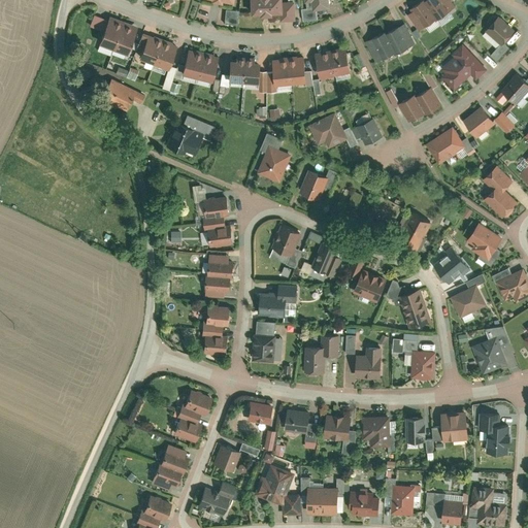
[(249,0),(250,14),(259,14),(260,17),(273,17),(273,13),(279,13),(281,22),(295,22),(295,4),(284,4),(283,0),(249,0)]
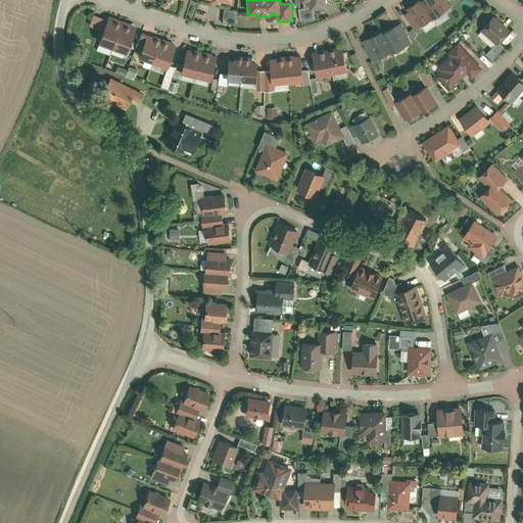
[(307,0),(306,0),(303,0),(304,8),(298,9),(300,21),(314,19),(313,8),(310,9),(307,0)]
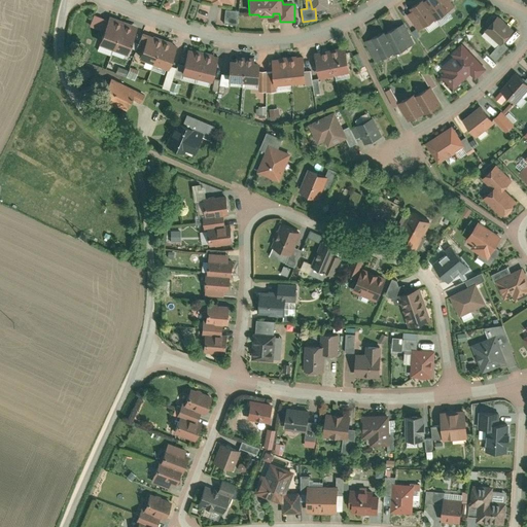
[(304,0),(304,1),(306,0),(309,0),(310,0),(312,9),(315,8),(329,6),(328,0),(304,0)]
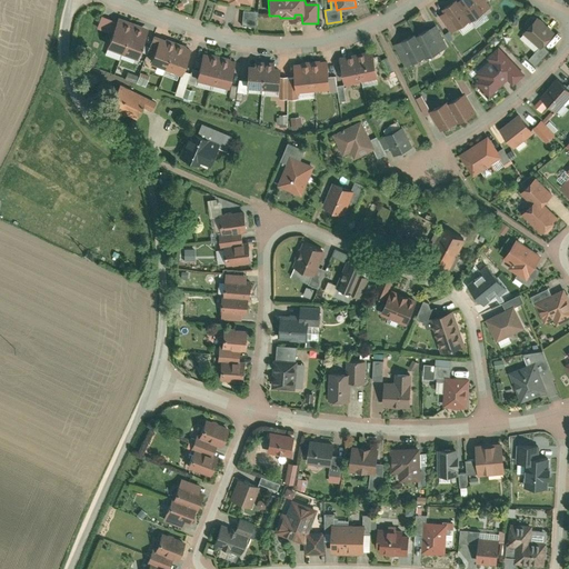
[(476,0),(458,0),(458,1),(471,20),(472,21),(486,12),(476,0)]
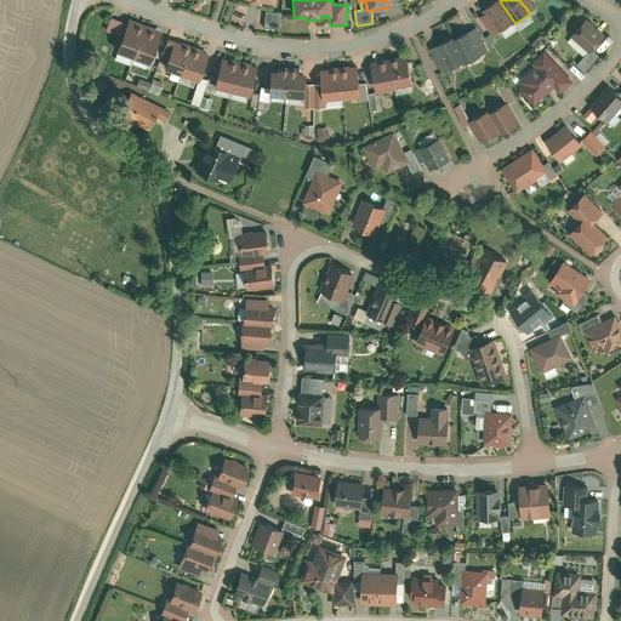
[(500,1),(483,12),(485,15),(483,17),(495,35),(514,22),(500,1)]
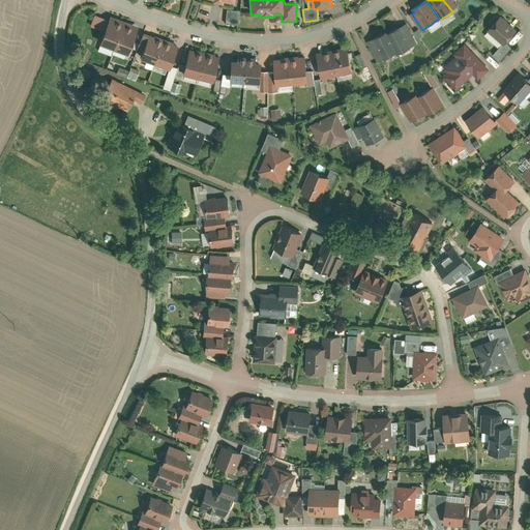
[(240,11),(227,10),(225,25),(239,26),(240,11)]
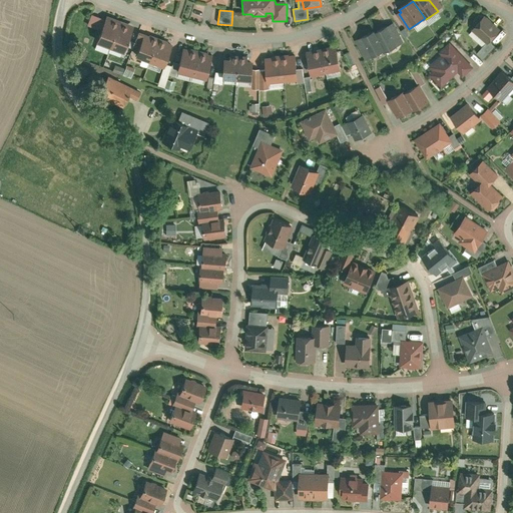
[(99,32),(104,20),(91,16),(87,28),(99,32)]
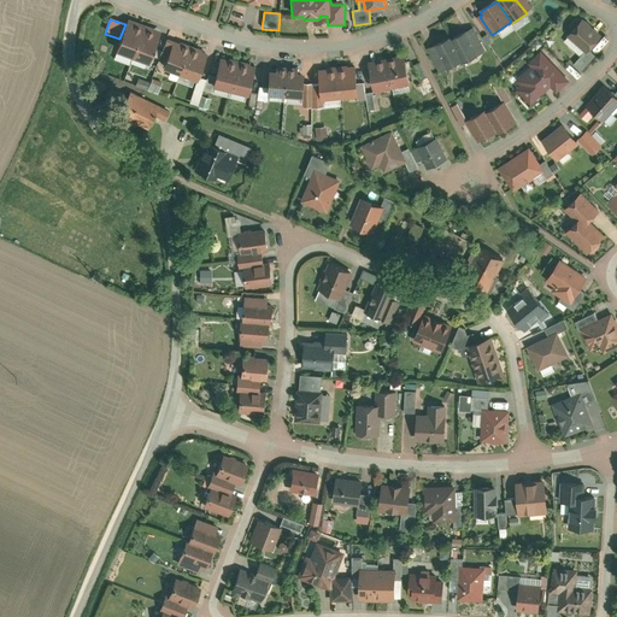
[(119,39),(116,51),(148,64),(160,31),(127,19),(125,24),(119,39)]
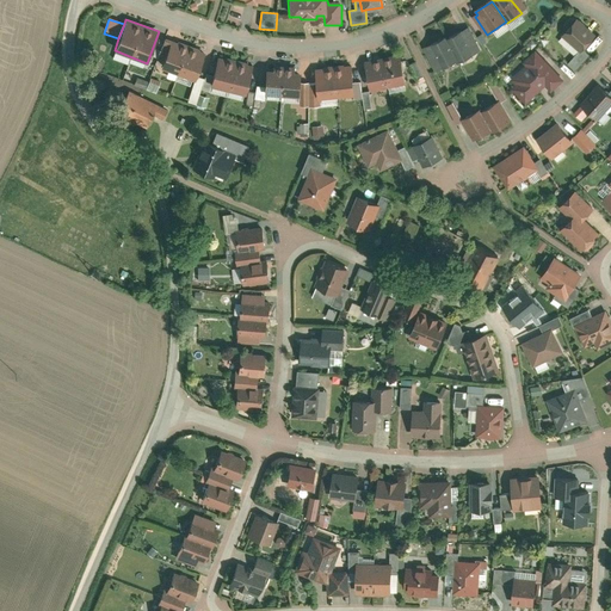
[(566,31),(562,36),(562,37),(579,51),(580,53),(581,54),(585,49),(596,37),(575,20),(574,22),(573,20),(565,30),(566,31)]
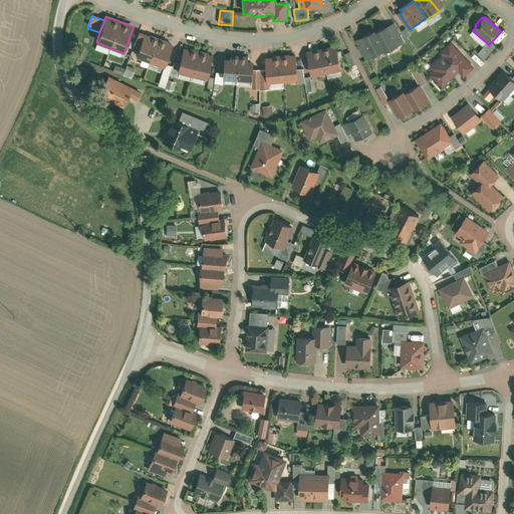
[(395,23),(376,33),(386,51),(388,53),(406,43),(395,23)]
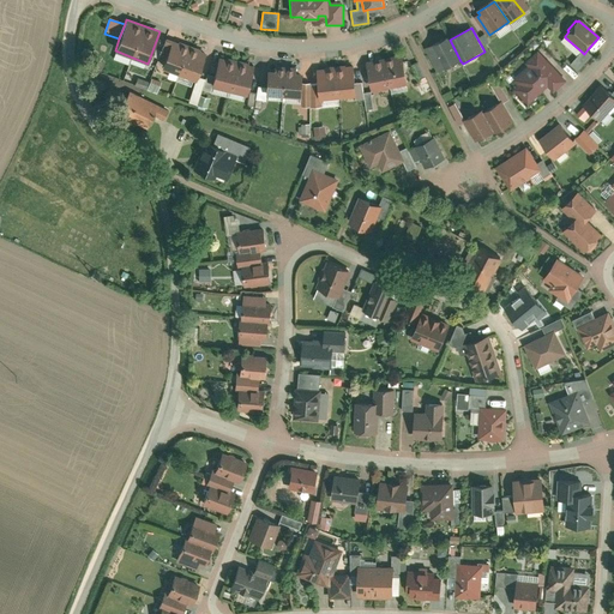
[(511,30),(503,36),(513,48),(521,42),(511,30)]
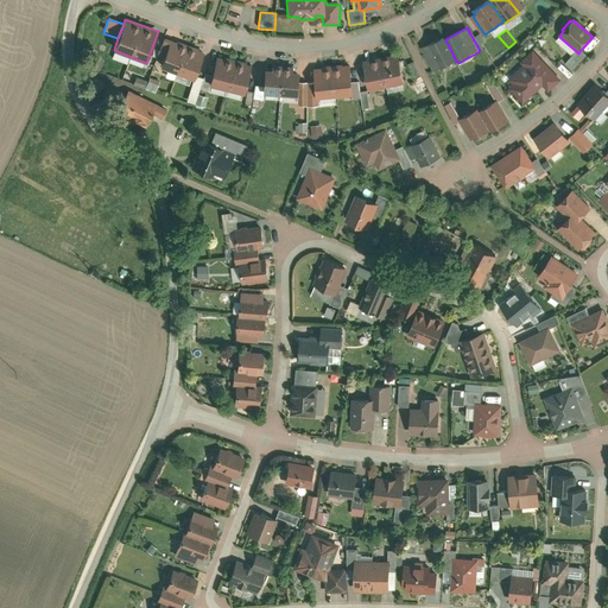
[(444,37),(422,49),(434,73),(456,61),(445,39),(444,37)]
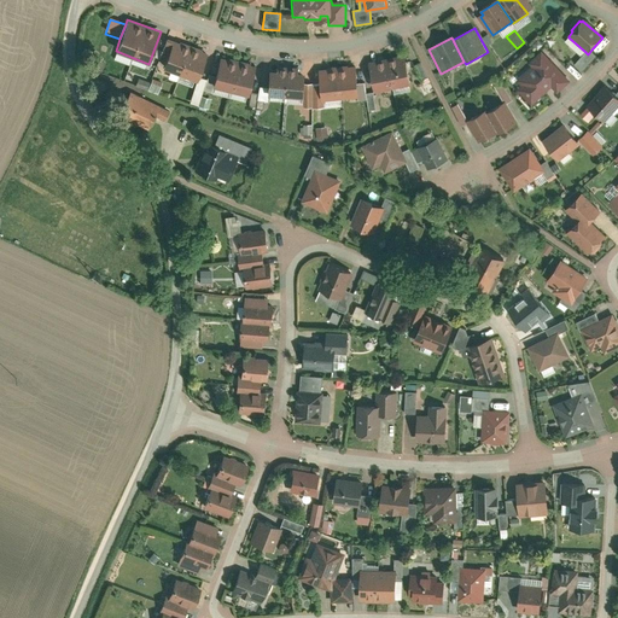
[(538,39),(532,45),(538,51),(543,45),(538,39)]
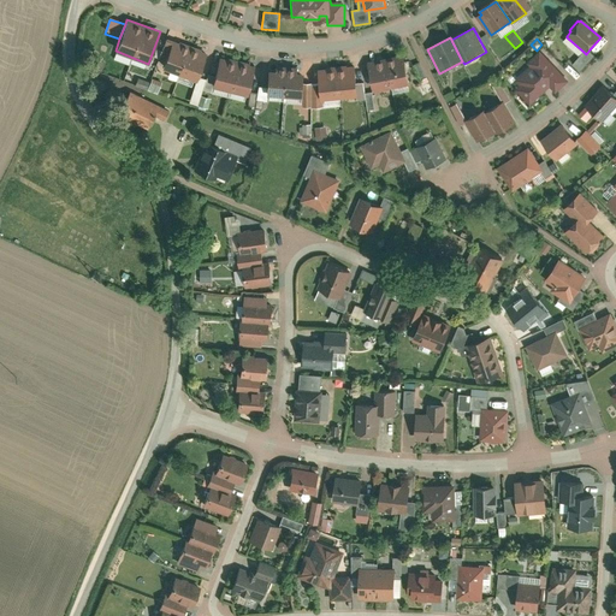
[(172,40),(161,69),(169,71),(165,80),(176,83),(178,75),(196,82),(207,53),(172,40)]
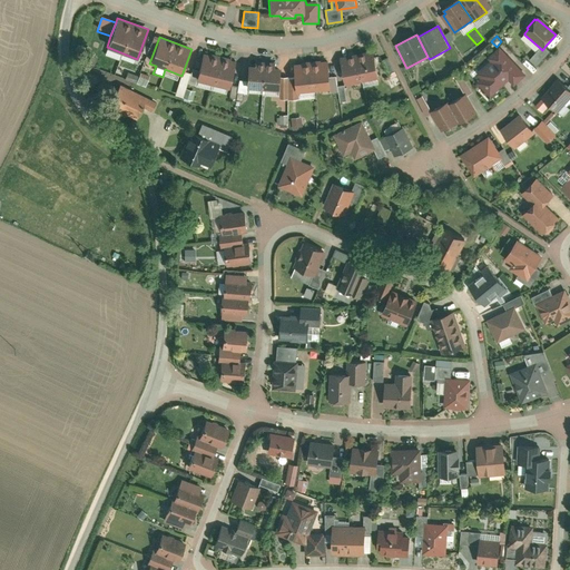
[(551,51),(546,46),(542,50),(541,49),(531,60),(538,67),(551,51)]
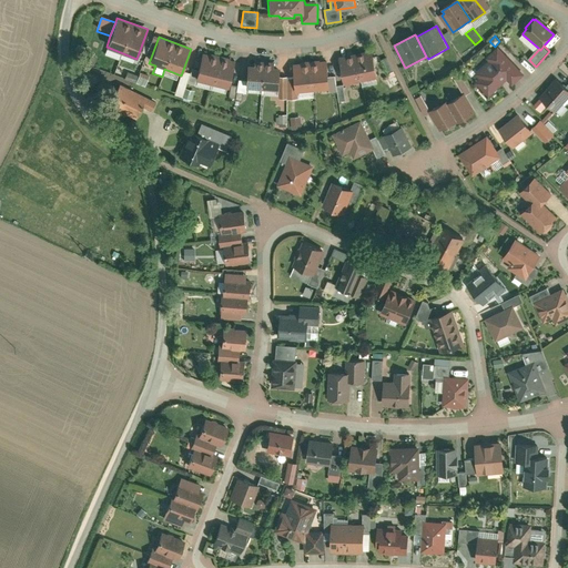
[(468,74),(489,97),(506,80),(513,87),(525,74),(498,47),(486,58),(487,59),(475,70),(474,69),(468,74)]
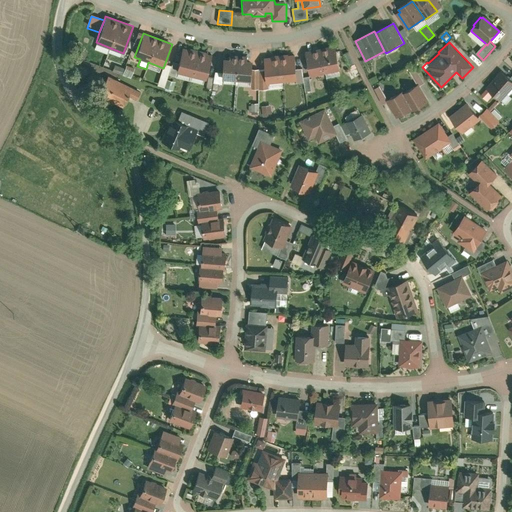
[(212,55),(182,47),(177,68),(172,66),(169,76),(176,78),(177,72),(179,72),(190,75),(193,76),(204,79),(206,79),(212,55)]
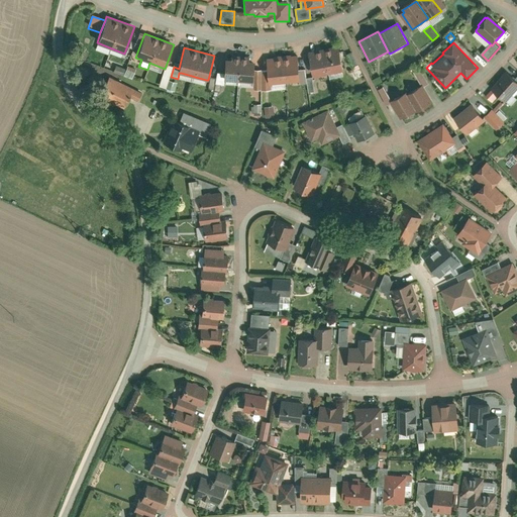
[(337,47),(322,50),(327,74),(341,71),(337,47)]
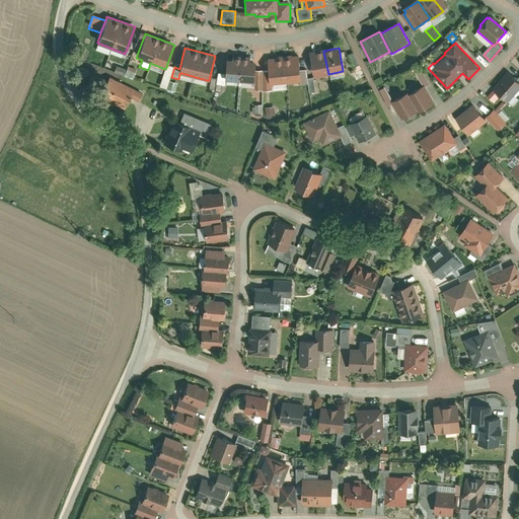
[(323,51),(309,53),(314,76),(316,76),(317,81),(329,79),(328,74),(323,51)]
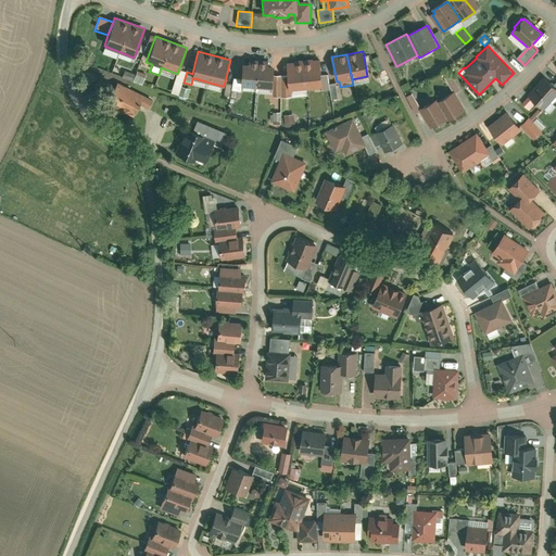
[(140,63),(133,60),(126,75),(135,78),(140,63)]
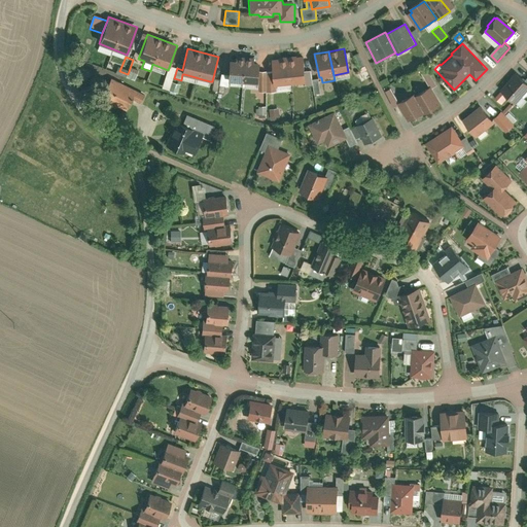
[(236,61),(229,61),(227,81),(230,81),(242,82),(243,82),(258,83),(259,83),(260,62),(253,62),(253,57),(236,57),(236,61)]
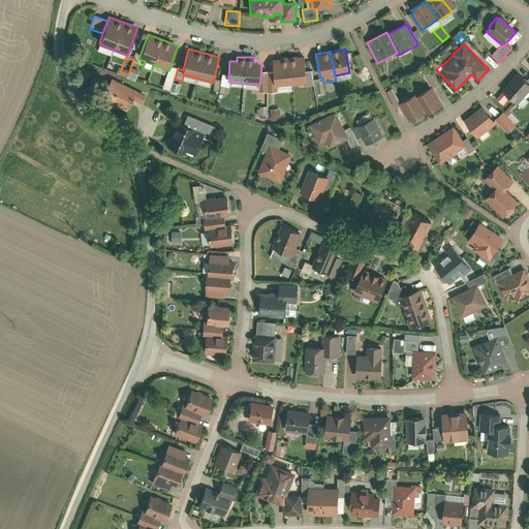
[(280,60),(273,60),(275,81),(275,85),(279,85),(292,84),(298,84),(306,83),(306,72),(305,58),(299,59),(298,57),(280,58),(280,60)]
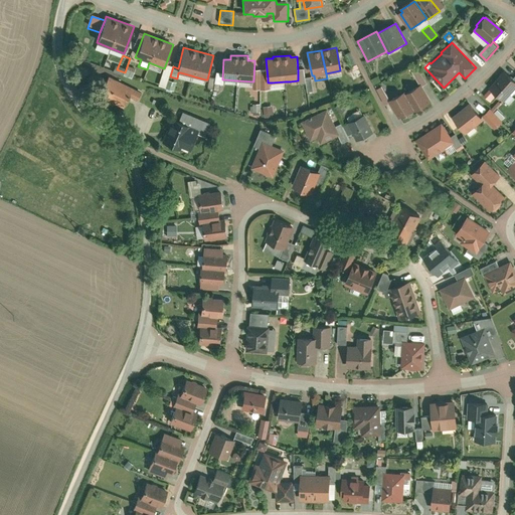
[(504,71),(514,81),(514,80),(514,70),(507,63),(501,69),(504,71)]
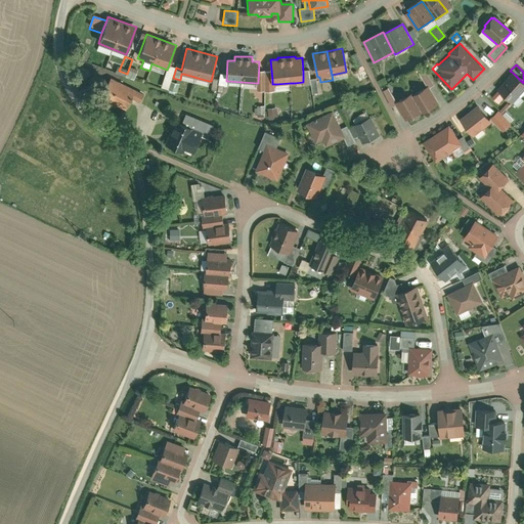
[(175,68),(168,68),(161,89),(168,91),(175,68)]
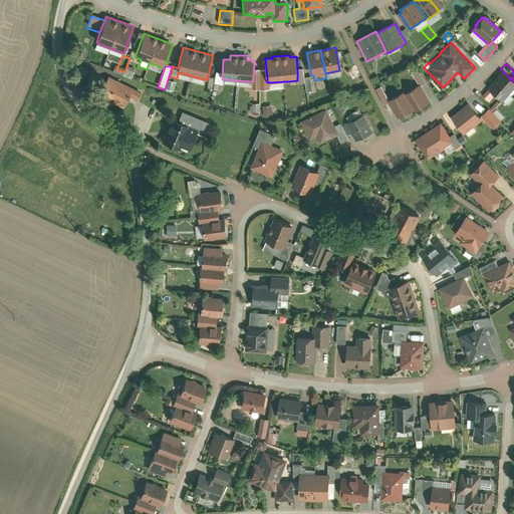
[(420,84),(421,86),(427,83),(417,67),(412,70),(420,84)]
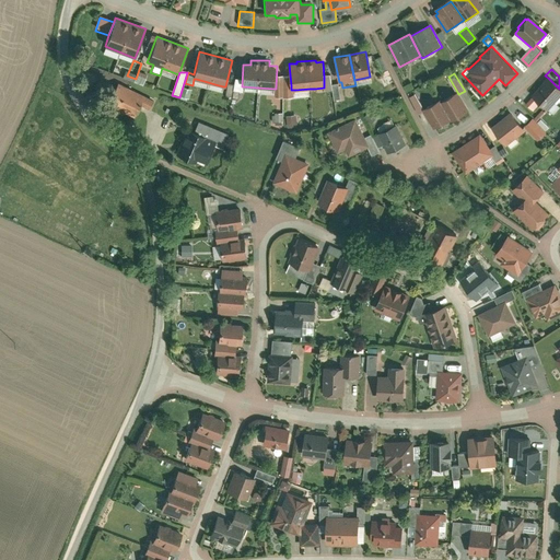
[(548,78),(532,96),(547,111),(549,109),(555,103),(559,96),(559,89),(548,78)]
